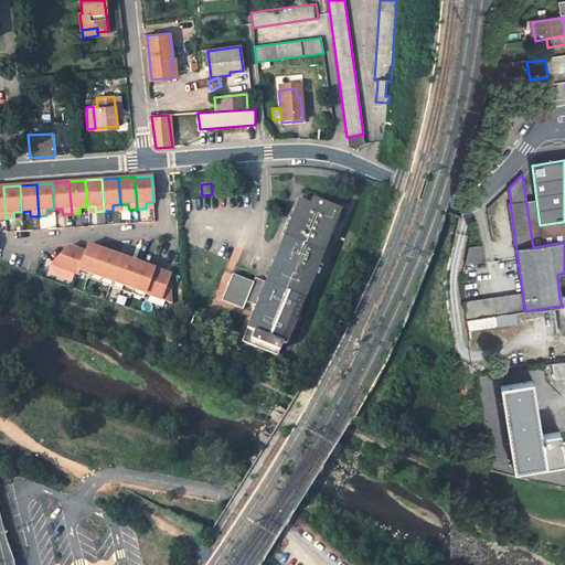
[(300,201),(285,236),(323,252),(339,216),(336,214),(339,208),(315,198),(311,205),(300,201)]
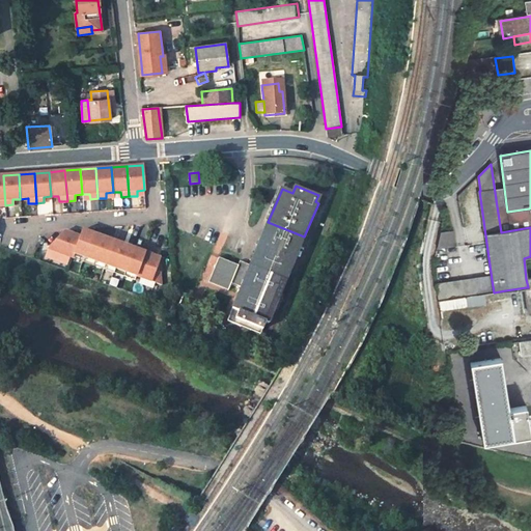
[(506,204),(497,206),(501,232),(530,227),(530,225),(529,208),(507,212),(506,204)]
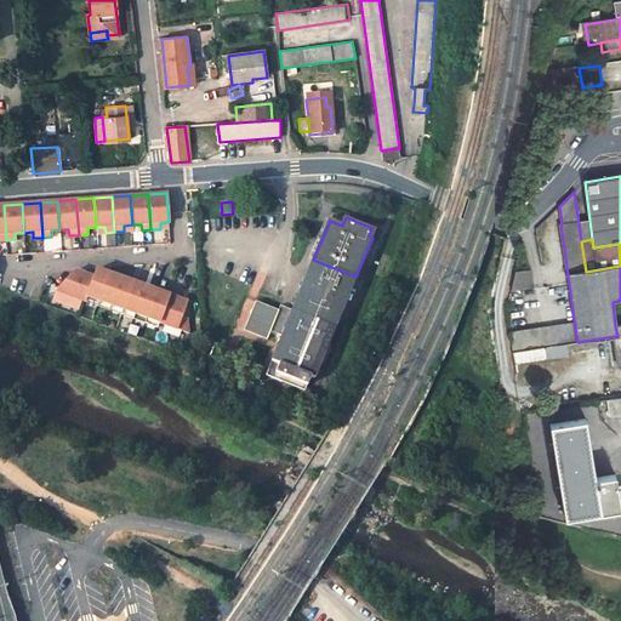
[(281,335),(269,360),(281,366),(275,381),(278,383),(280,377),(303,387),(307,379),(311,381),(355,277),(313,260),(291,311),(288,318),(275,312),(277,308),(256,300),(248,320),(269,330),(281,335)]
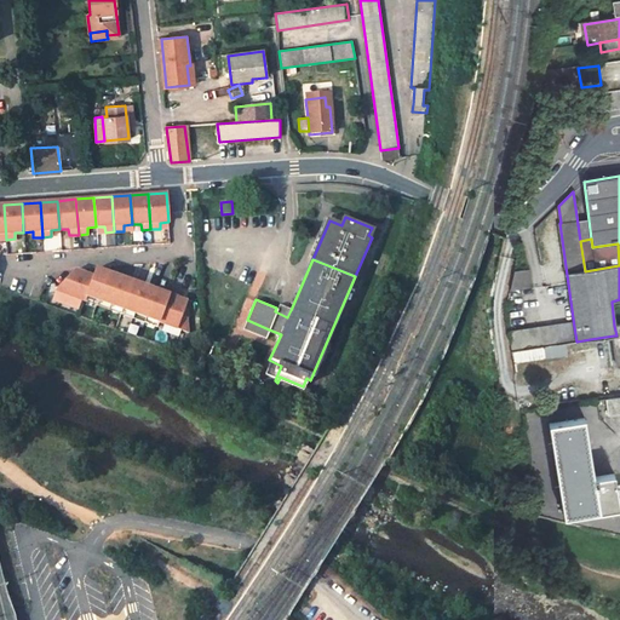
[(92,275),(86,294),(98,298),(107,271),(95,268),(92,275)]
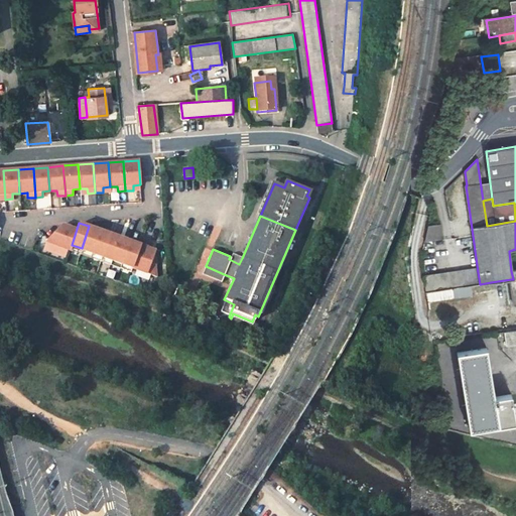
[(70,249),(72,245),(77,229),(62,224),(45,242),(70,249)]
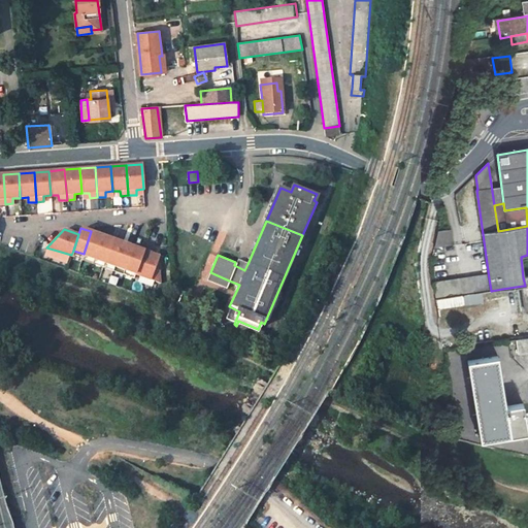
[(453,230),(439,232),(435,246),(454,244),(453,230)]
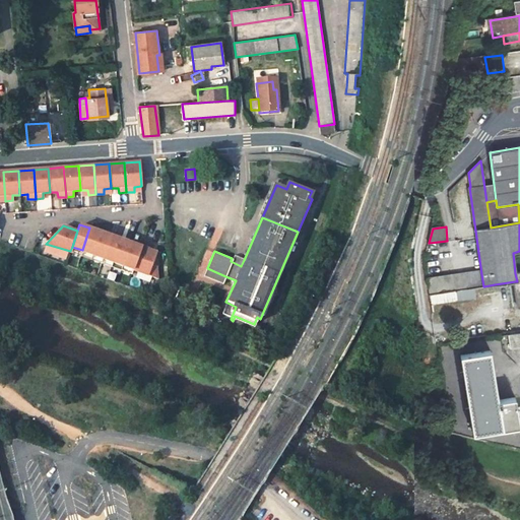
[(89,228),(82,250),(91,253),(100,231),(89,228)]
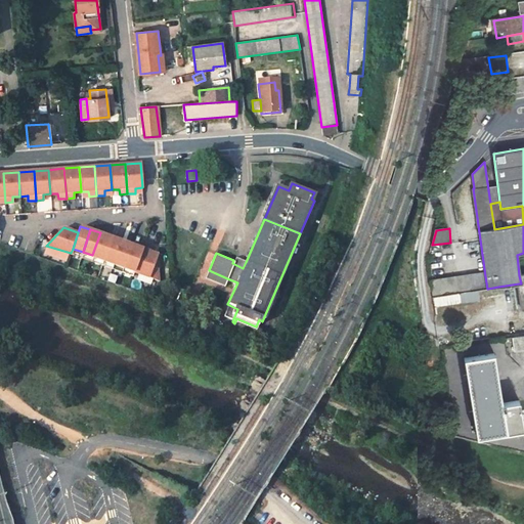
[(100,232),(92,255),(103,259),(111,235),(100,232)]
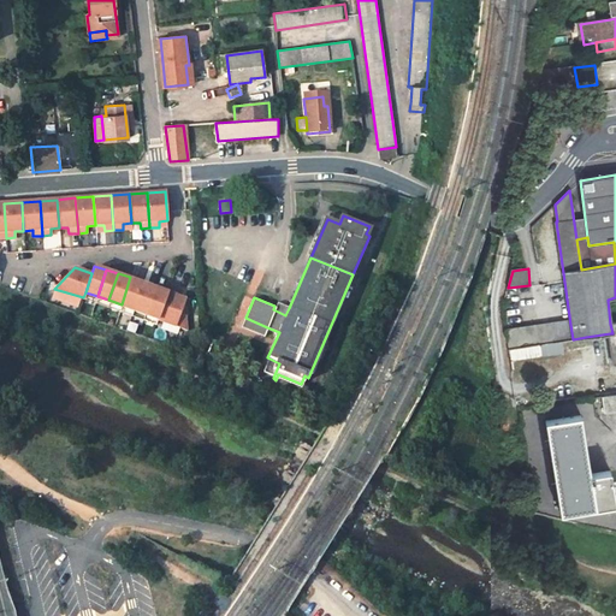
[(130,277),(122,304),(132,308),(142,280),(130,277)]
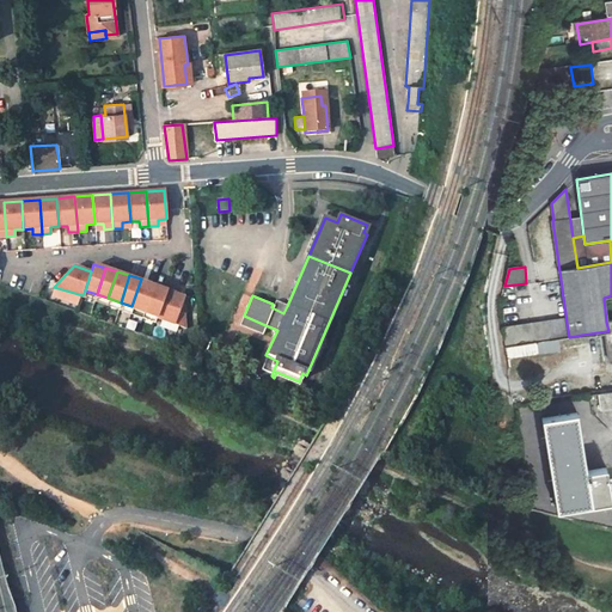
[(141,279),(132,306),(144,310),(152,282),(141,279)]
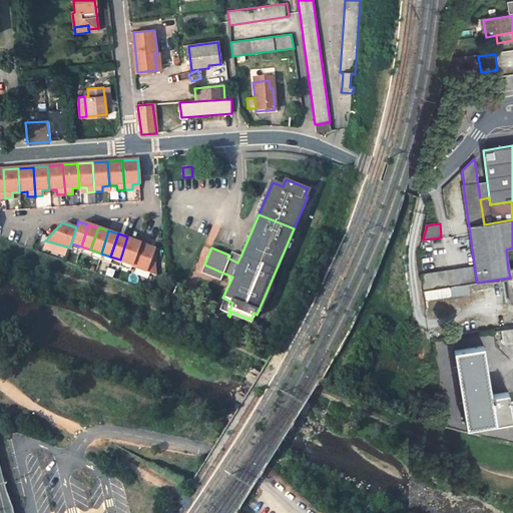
[(127,236),(120,260),(131,263),(138,240),(127,236)]
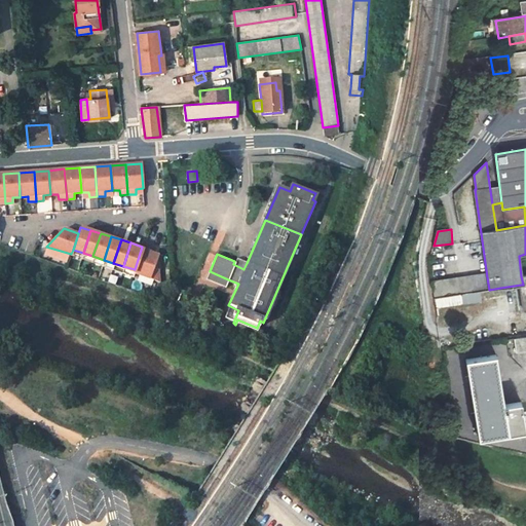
[(142,247),(135,269),(160,277),(158,252),(142,247)]
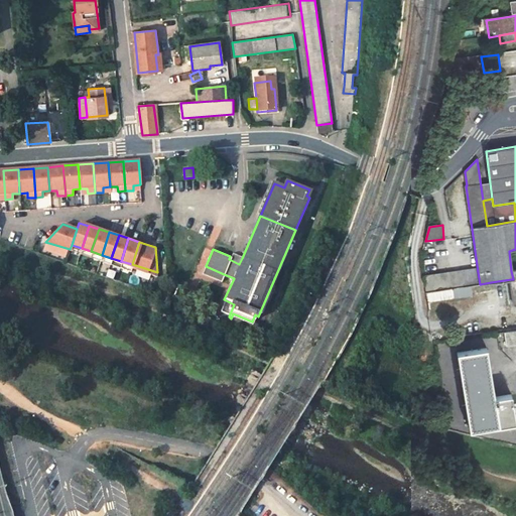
[(239,264),(242,258),(231,253),(230,256),(229,259),(239,264)]
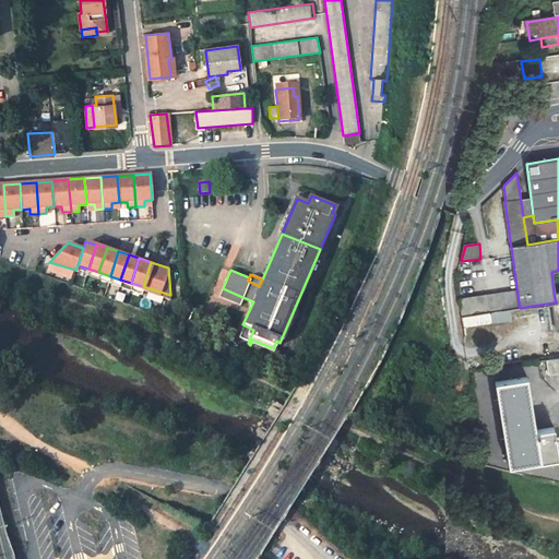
[(239,305),(242,297),(223,288),(219,296),(239,305)]
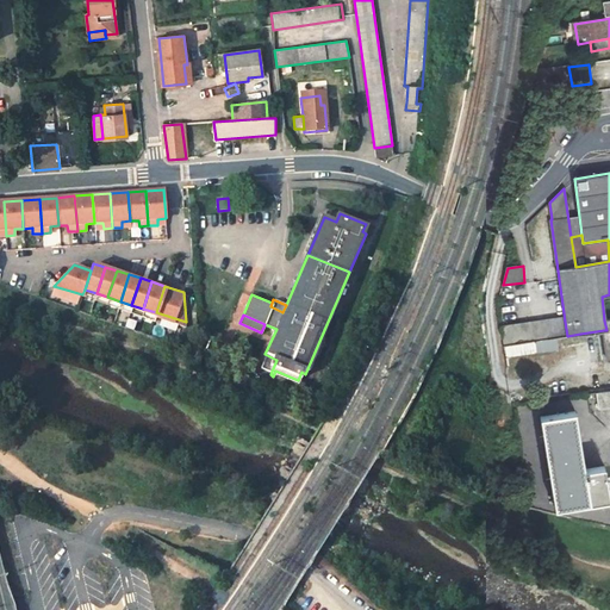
[(502,332),(504,346),(567,336),(565,322),(502,332)]
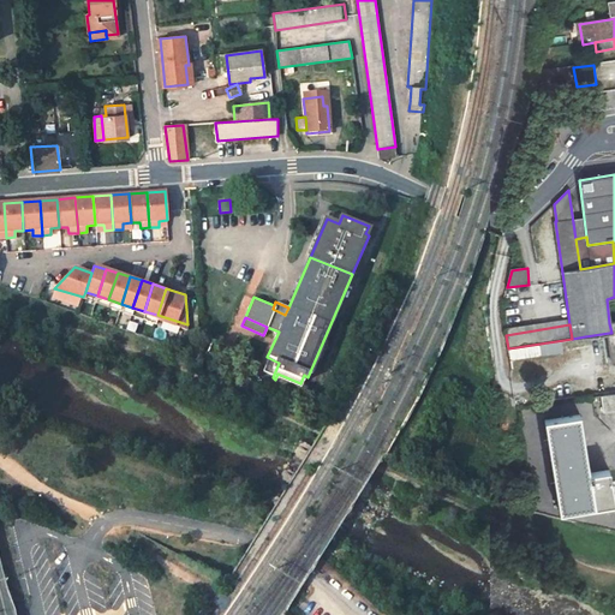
[(586,347),(585,336),(572,339),(508,348),(509,359),(586,347)]
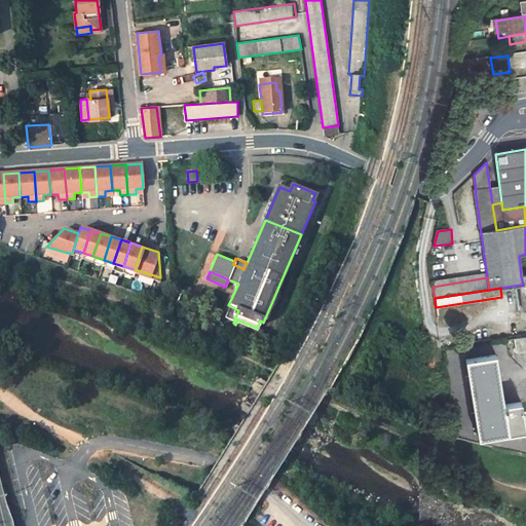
[(223,318),(233,323),(238,310),(228,305),(223,318)]
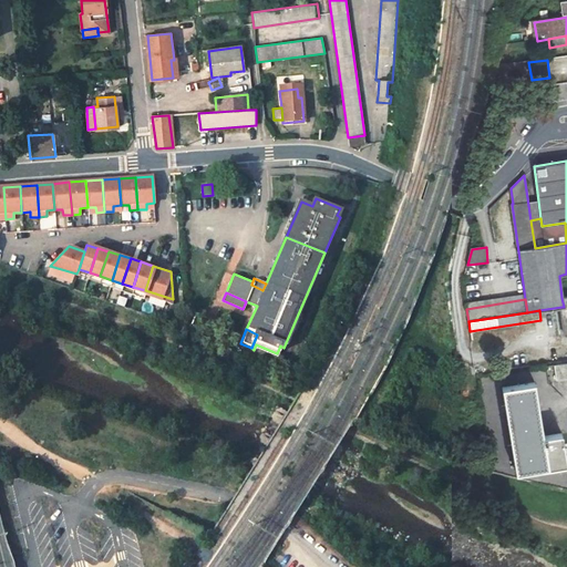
[(275,358),(277,353),(256,344),(254,350),(275,358)]
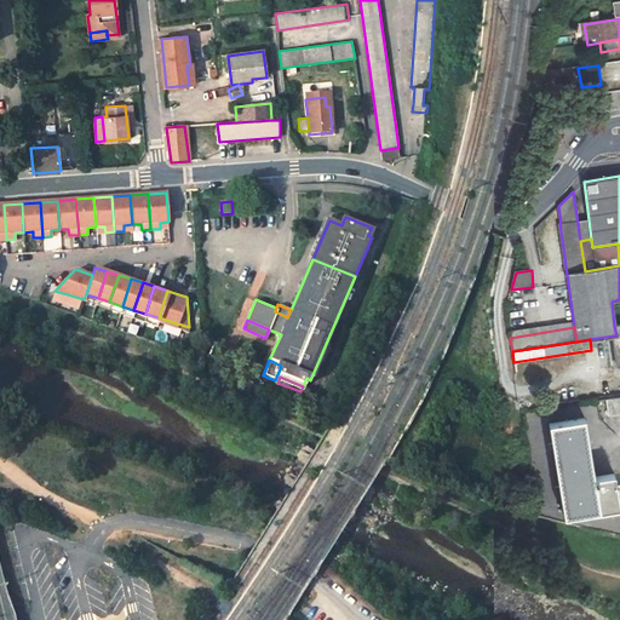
[(619,395),(607,399),(609,414),(619,413),(619,395)]
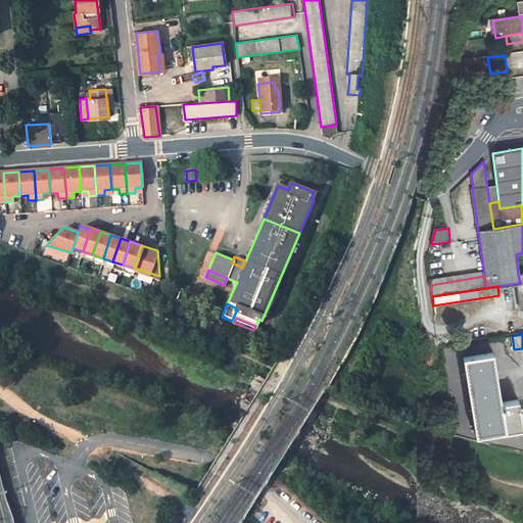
[(474,434),(513,429),(522,427),(518,399),(501,401),(493,352),(463,357),(474,434)]
